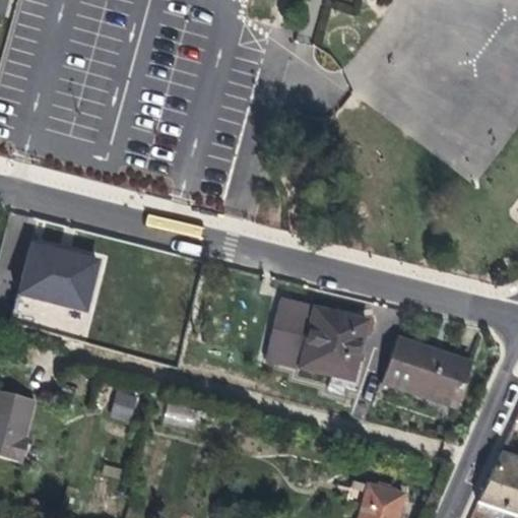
[(55,250),(30,245),(18,295),(85,311),(98,260),(74,255),(74,257),(54,253),(55,250)]
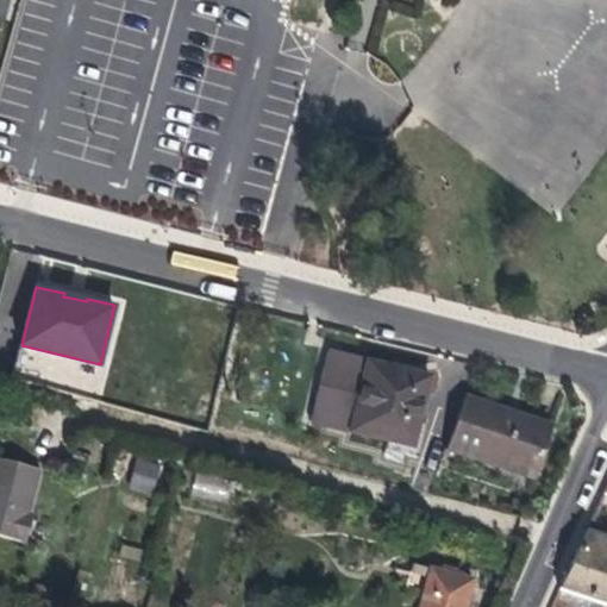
[(420,419),(431,375),(406,368),(404,374),(394,371),(396,365),(369,360),(352,430),(389,438),(414,444),(420,419)]
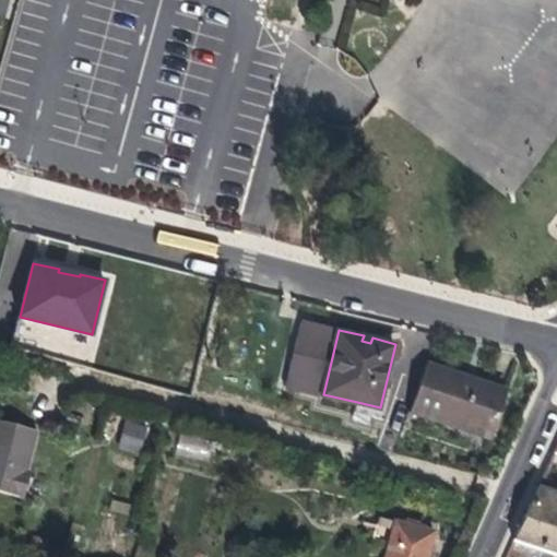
[(490,437),(506,389),(489,383),(475,379),(474,381),(457,376),(458,374),(427,363),(412,411),(490,437)]
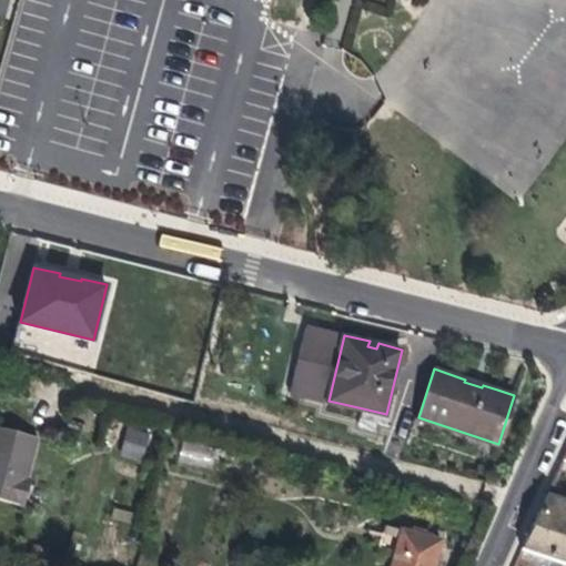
[(516,390),(498,384),(497,390),(514,395),(516,390)]
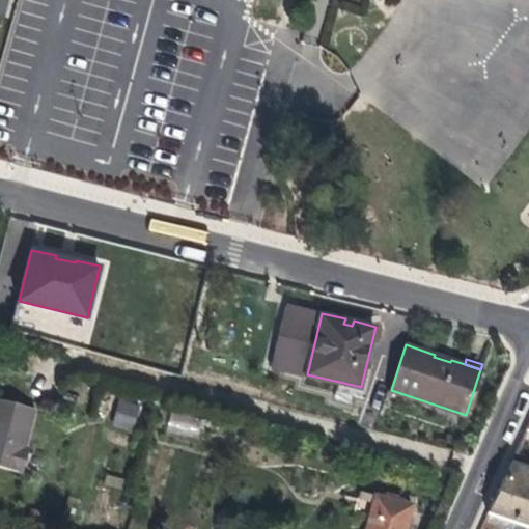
[(367,397),(374,367),(366,365),(361,387),(339,382),(337,390),(367,397)]
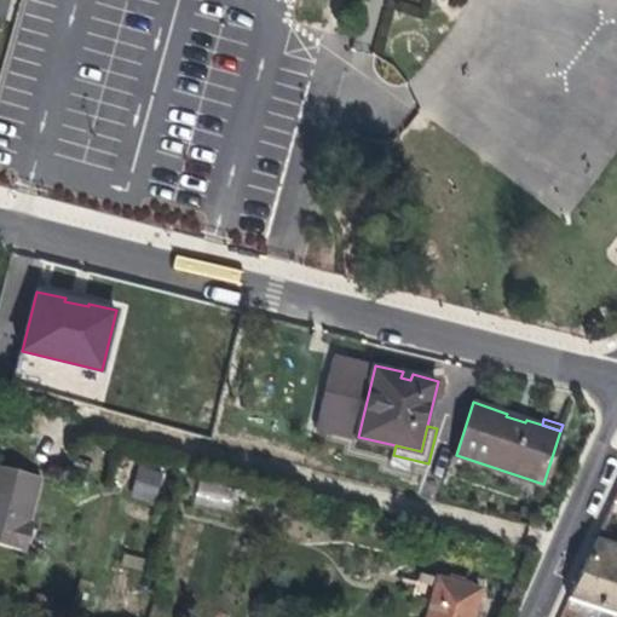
[(159,502),(167,468),(140,462),(132,495),(159,502)]
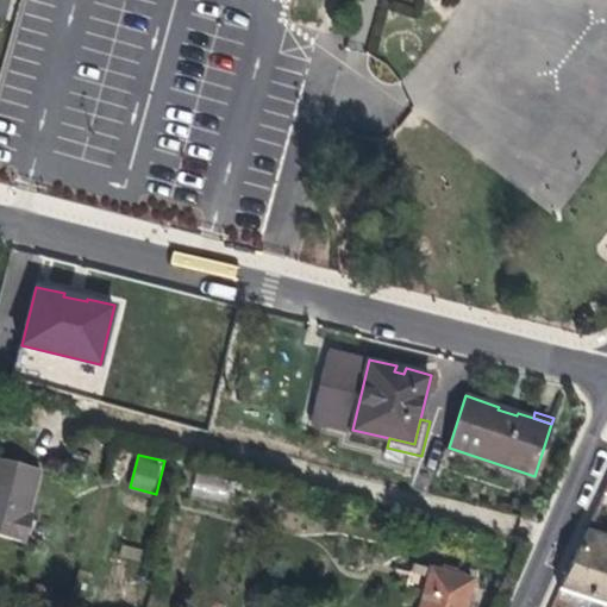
[(33,498),(42,468),(0,456),(0,533),(27,540),(33,520),(27,519),(33,498)]
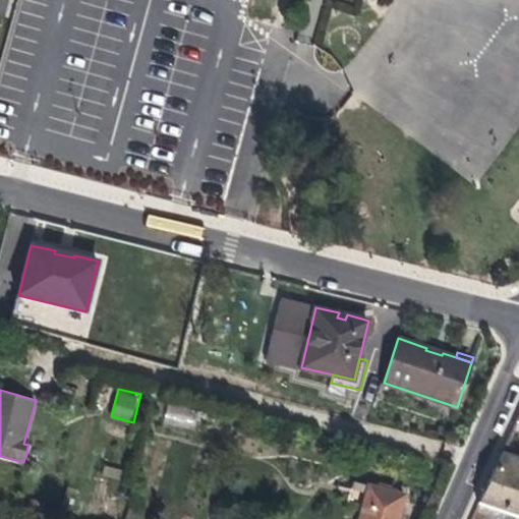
[(481,503),(518,515),(518,455),(501,450),(491,477),(481,503)]
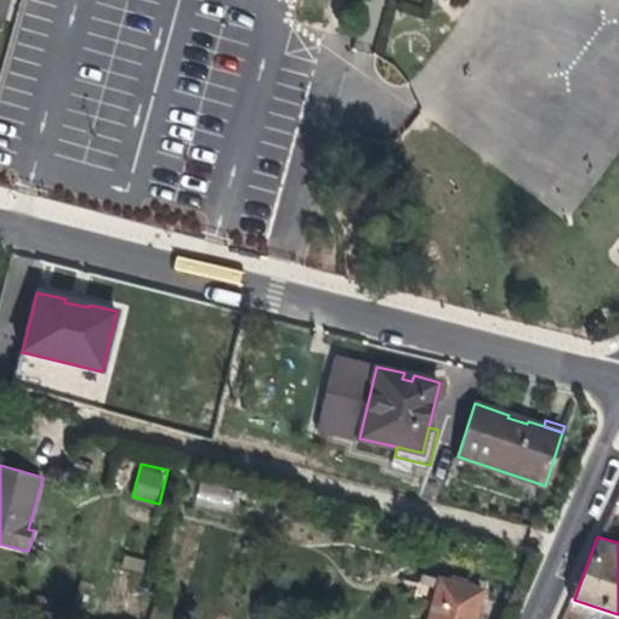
[(433,601),(439,578),(421,573),(415,596),(433,601)]
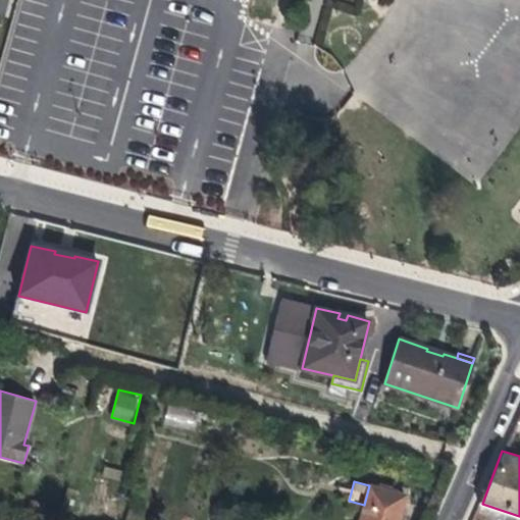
[(378,487),(369,485),(364,505),(359,519),(399,519),(406,496),(388,490),(378,487)]
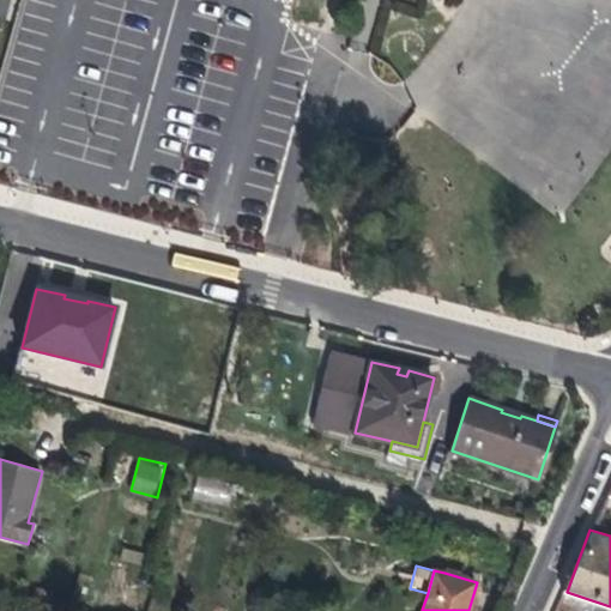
[(52,603),(54,592),(38,588),(36,598),(52,603)]
